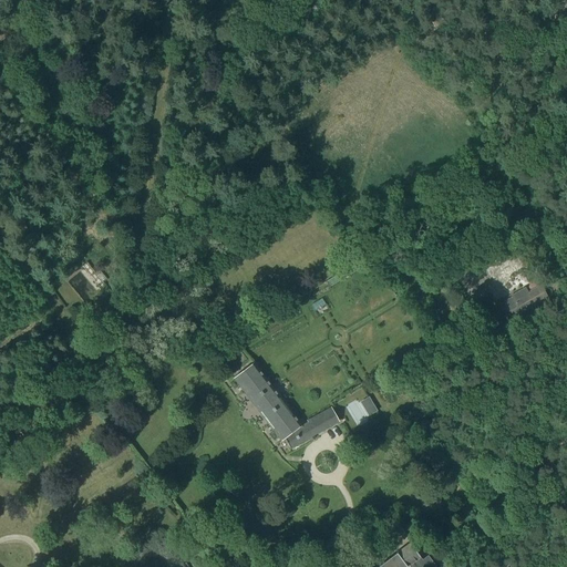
[(363,267),(360,261),(326,282),(329,287),(363,267)]
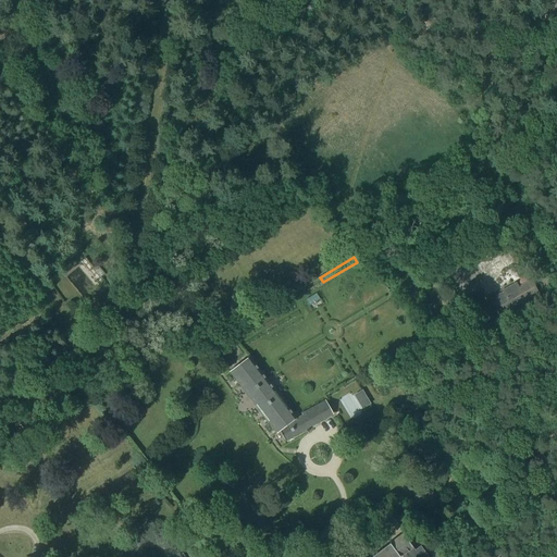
[(517,285),(494,297),(504,316),(514,310),(534,298),(533,295),(537,293),(532,282),(519,288),(517,285)]
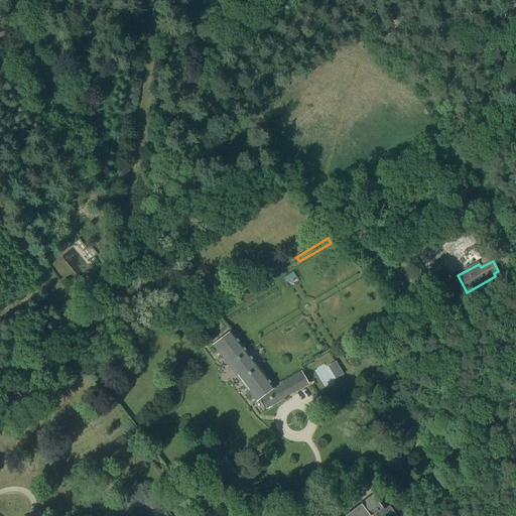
[(274,388),(231,332),(213,345),(255,401),(258,399),(263,409),(264,409),(264,408),(307,384),(300,372),(274,388)]
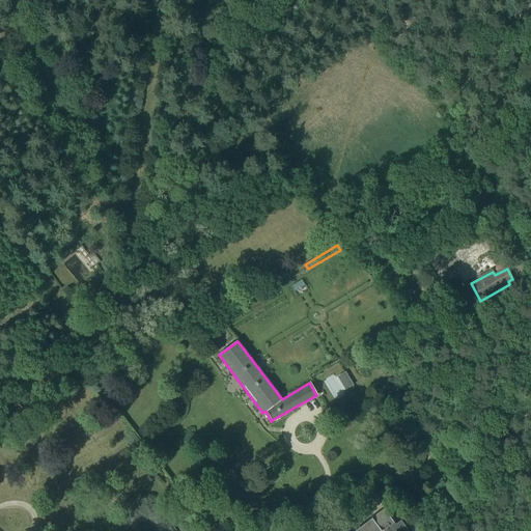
[(360,503),(378,491),(370,482),(354,495),(360,503)]
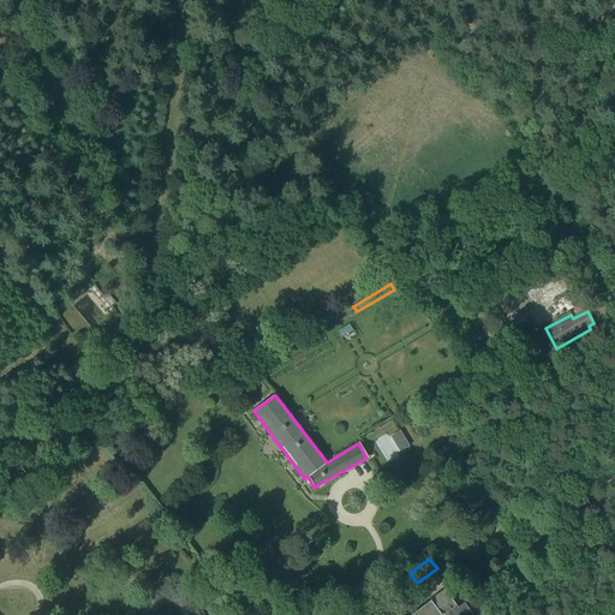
[(458,608),(455,604),(445,590),(410,614),(471,614),(472,614),(464,603),(458,608)]
